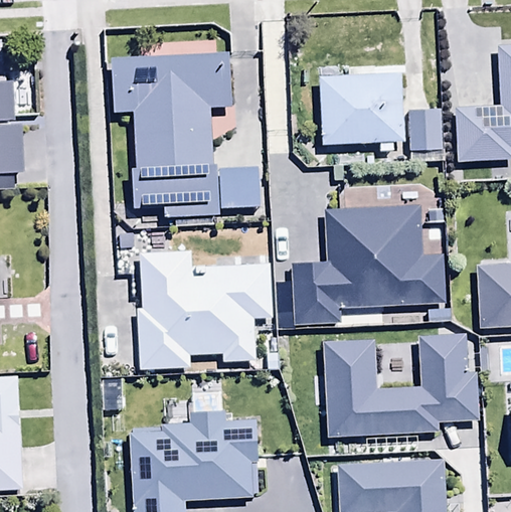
[(457,109),(458,161),(510,160),(510,43),(499,44),(501,108),(457,109)]
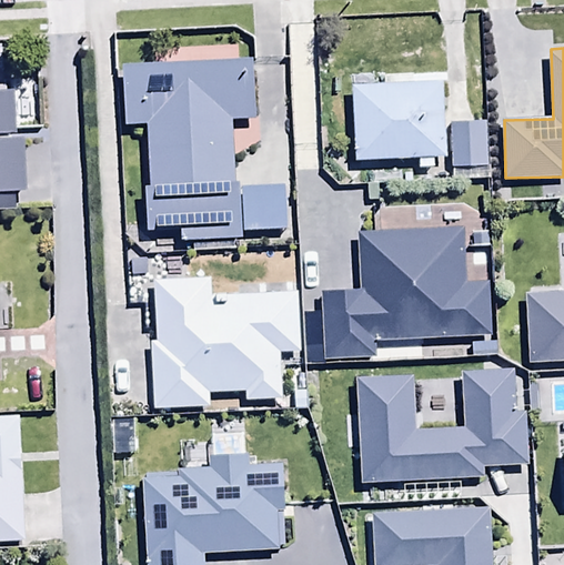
[(255,54),(123,63),(128,125),(148,123),(152,187),(144,187),(148,231),(182,229),(183,239),(241,235),(233,120),(259,118),(255,54)]
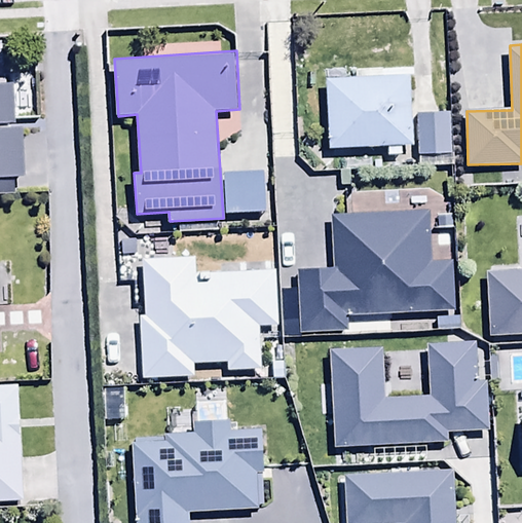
[(357,75),(327,76),(329,148),(413,146),(411,67),(357,69),(357,75)]
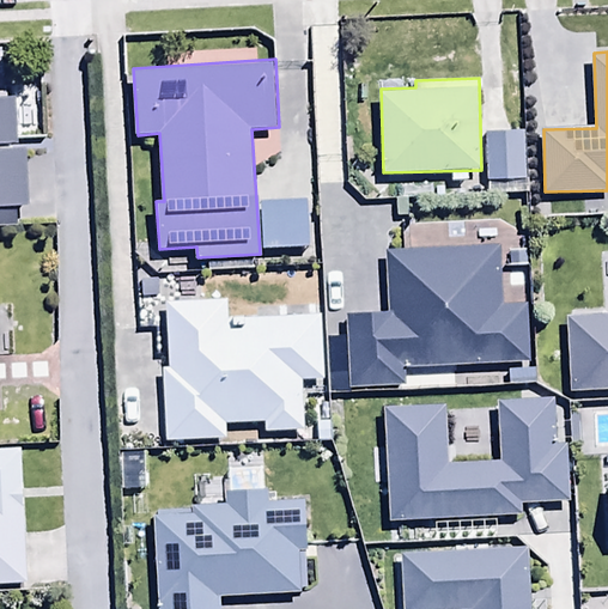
[(0,207),(17,207),(17,202),(29,202),(26,144),(14,144),(13,98),(0,98),(0,207)]
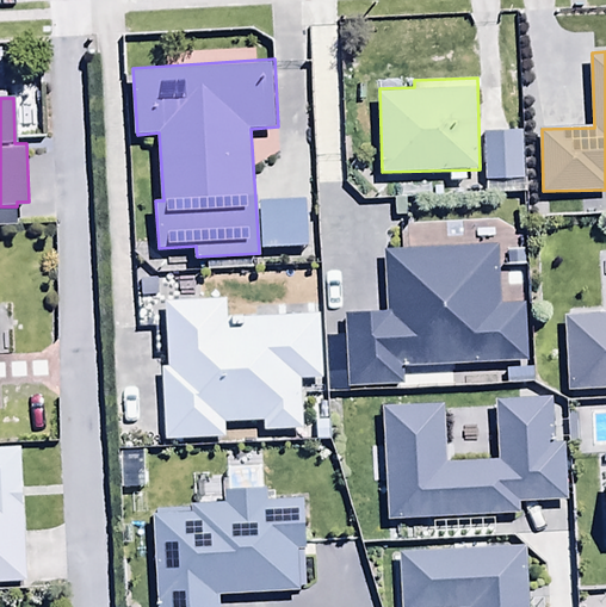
[(453,301),(487,298),(488,311),(514,310),(513,297),(517,297),(512,230),(450,234),(453,301)]
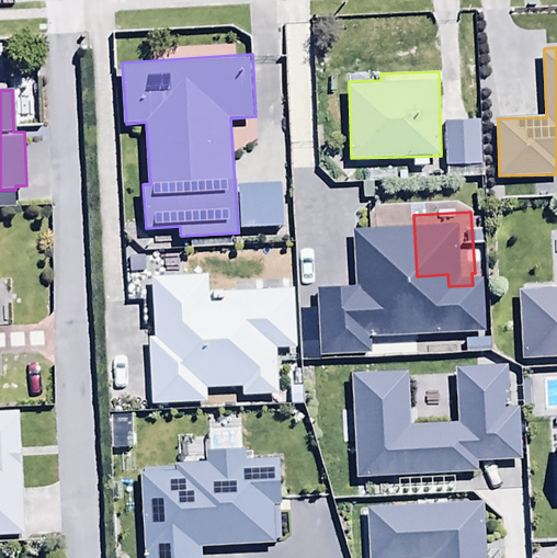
[(155,337),(149,338),(151,403),(207,401),(206,387),(243,385),(243,395),(283,394),(281,350),(296,350),(294,287),(215,289),(214,273),(152,275),(155,337)]
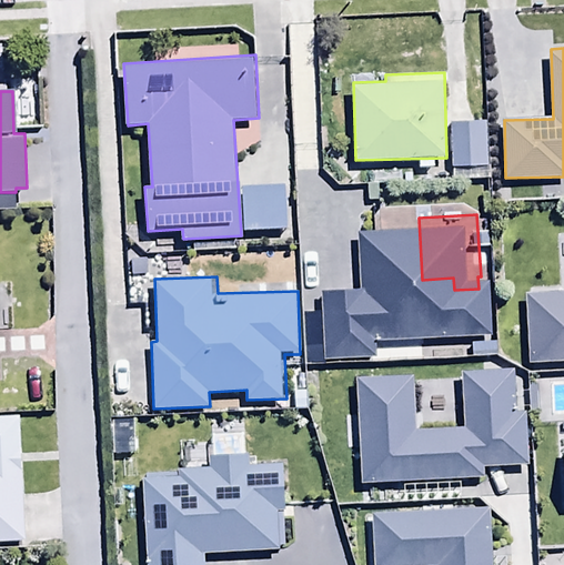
[(563,292),(525,295),(530,362),(563,360),(563,292)]
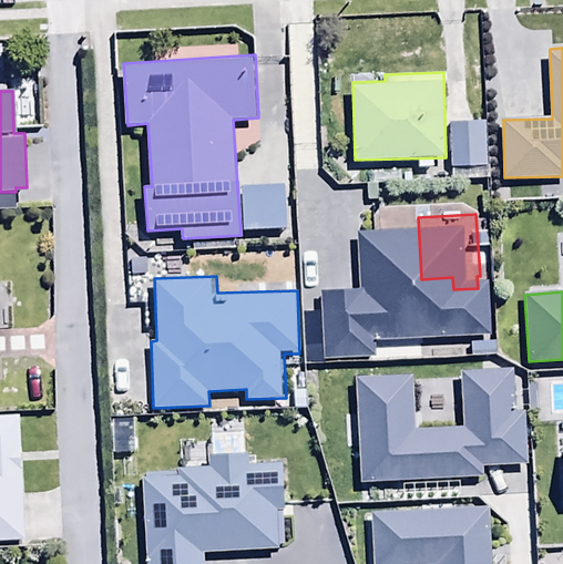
[(0,541),(26,541),(19,414),(0,414),(0,541)]
